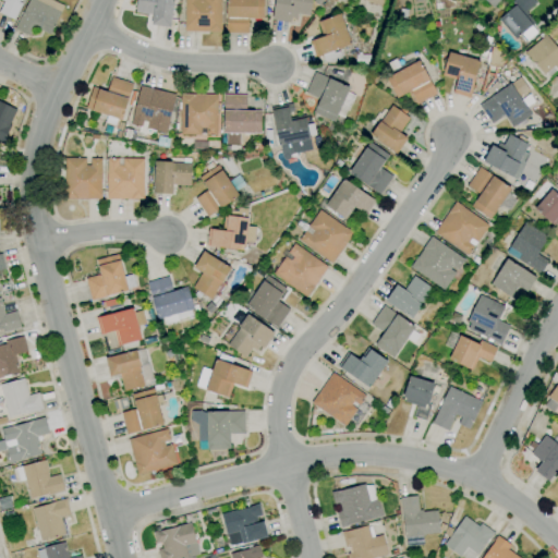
[(14,20),(0,12),(0,8),(3,1),(0,0),(19,0),(19,2),(22,4),(14,20)]
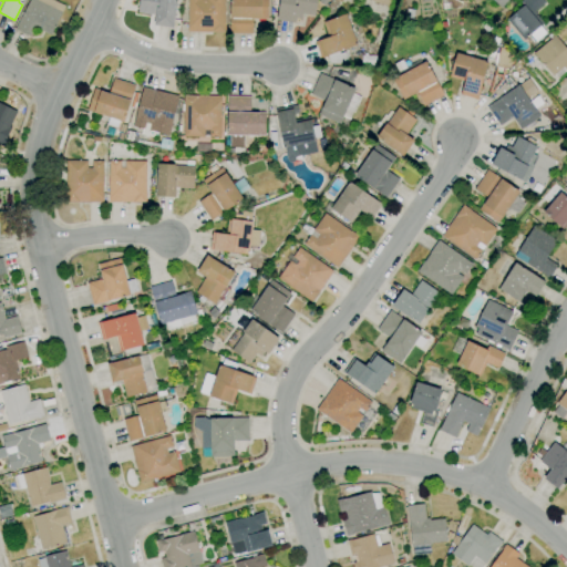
[(30,37),(14,29),(22,13),(29,0),(51,0),(64,7),(50,35),(34,28),(30,37)]
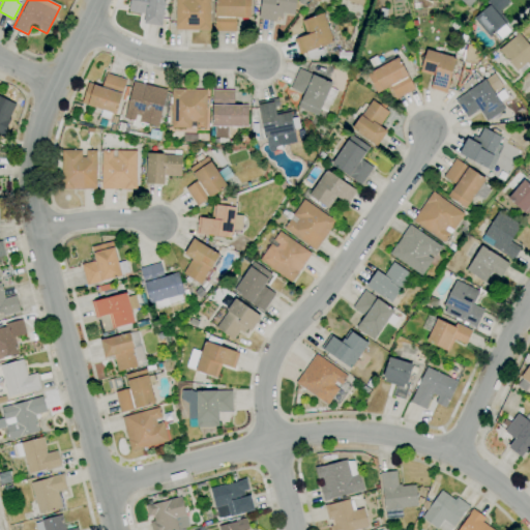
[(165,0),(162,26),(143,24),(145,15),(128,12),(129,0),(165,0)]
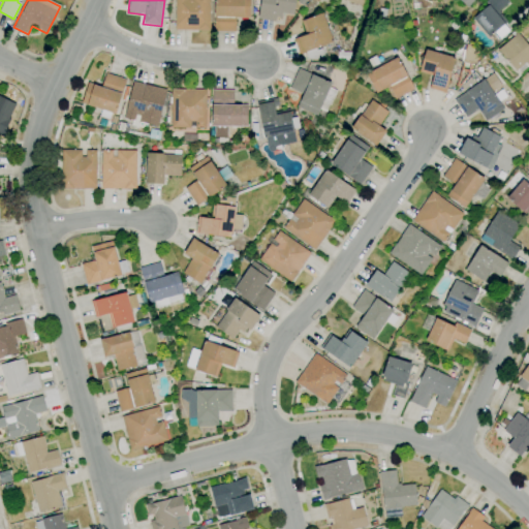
[(210,31),(197,31),(197,30),(175,30),(175,0),(210,0),(210,22),(210,31)]
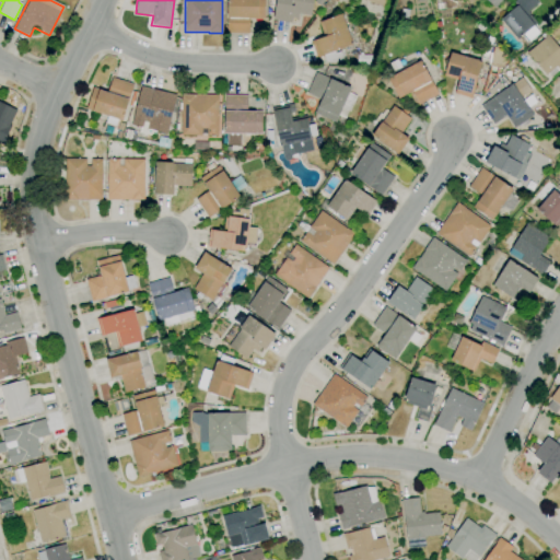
[(248,34),(226,34),(226,0),(264,0),(264,19),(249,19),(248,34)]
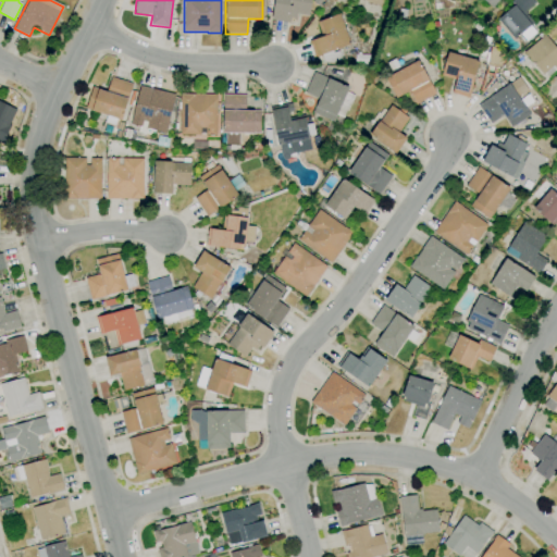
[(289,23),(271,20),(274,0),(311,0),(309,15),(297,14),(296,20),(291,19),(289,23)]
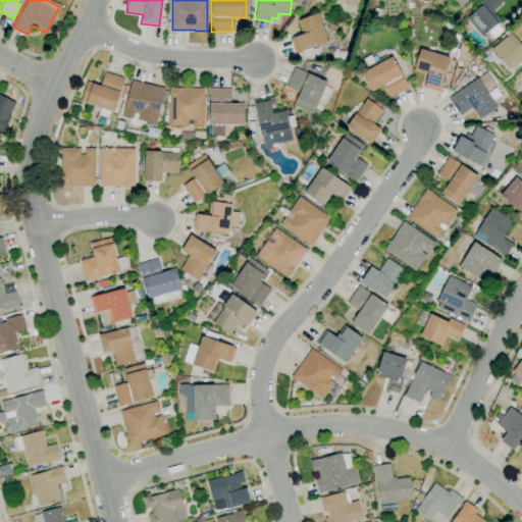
[(407,8),(406,0),(419,0),(424,2),(423,7),(407,8)]
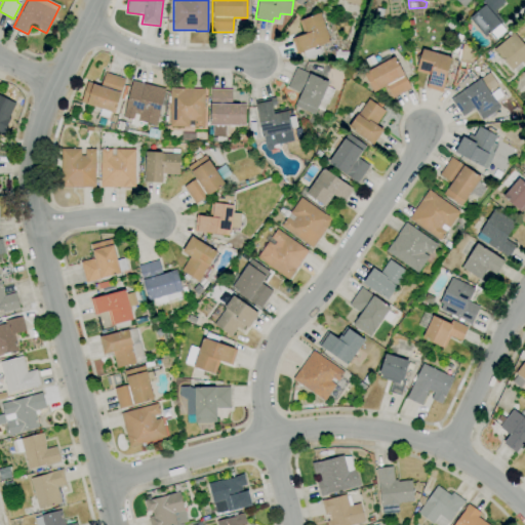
[(485,37),(469,18),(485,5),(482,1),(483,0),(501,0),(505,3),(495,10),(497,13),(496,14),(503,22),(485,37)]
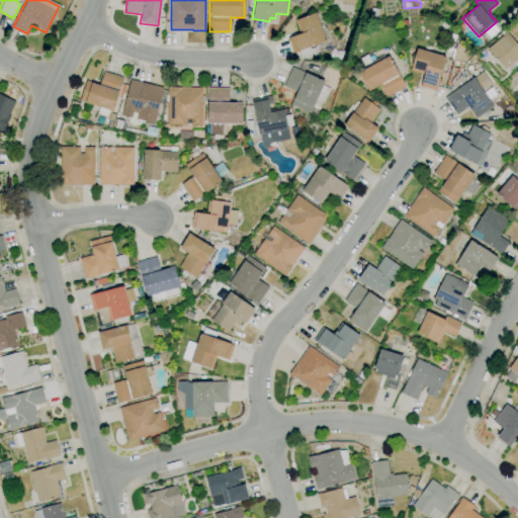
[(319,59),(301,58),(298,52),(292,54),(287,38),(291,36),(299,34),(294,21),(316,13),(326,41),(310,48),(310,50),(315,48),(319,59)]
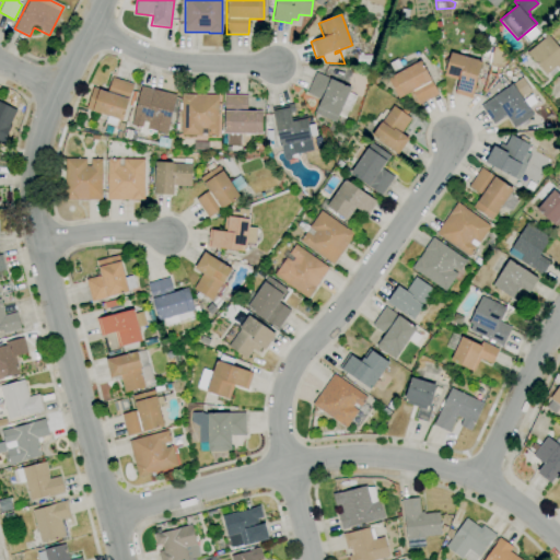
[(559,70),(553,76),(550,71),(546,76),(526,53),(543,38),(540,36),(544,33),(546,36),(547,34),(558,46),(559,44),(559,70)]
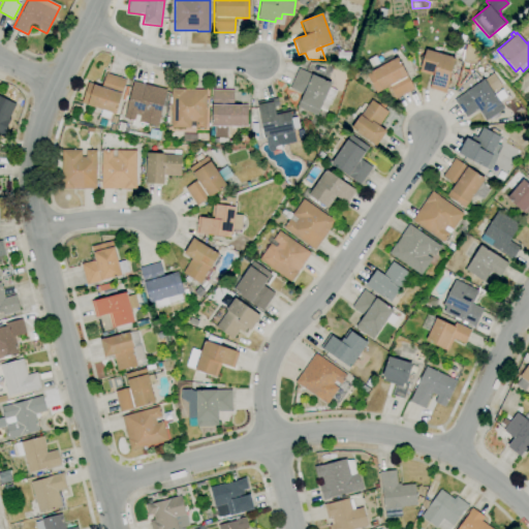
[(465,50),(466,44),(473,47),(480,56),(475,63),(470,64),(463,62),(463,60),(465,50)]
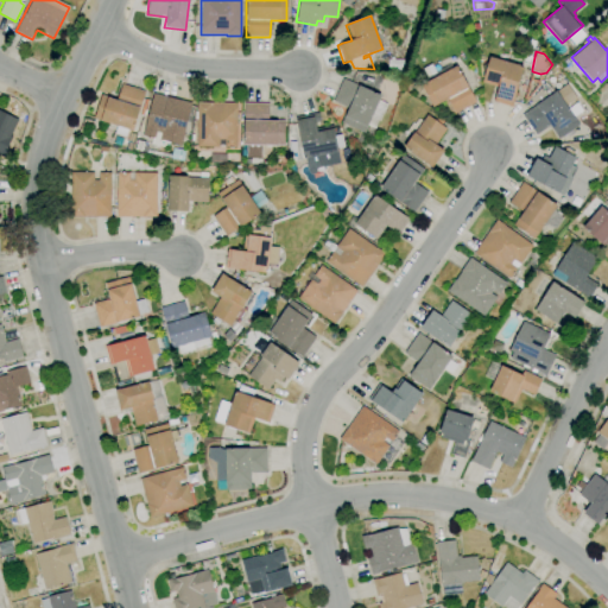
[(511,107),(493,102),(494,97),(495,97),(498,87),(481,83),(489,57),(523,67),(511,107)]
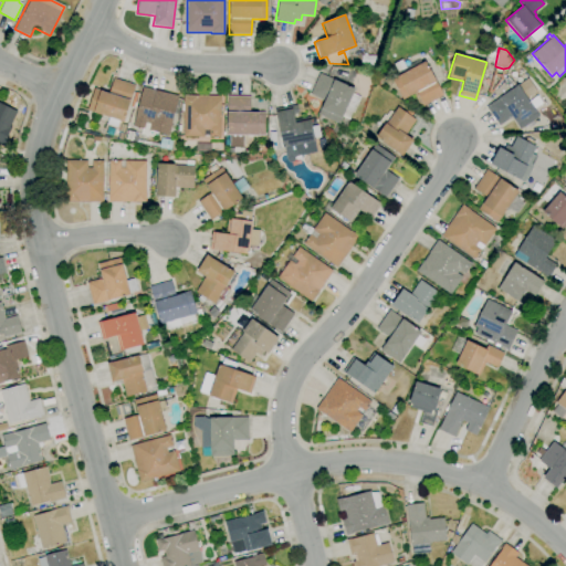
[(375,66),(360,65),(360,55),(375,56),(375,66)]
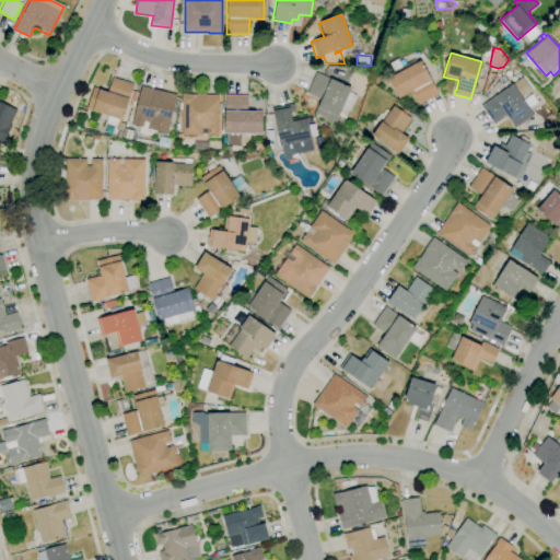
[(418,105),(411,92),(398,98),(387,79),(393,76),(420,60),(430,79),(438,94),(418,105)]
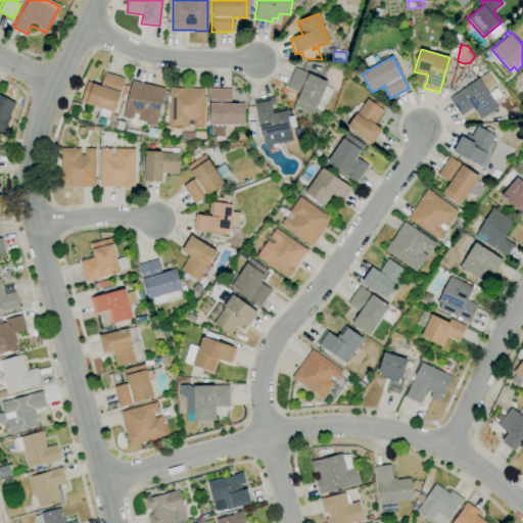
[(313,114),(293,106),(299,93),(286,87),(295,67),(307,74),(327,82),(326,87),(333,90),(326,104),(325,104),(323,109),(316,107),(313,114)]
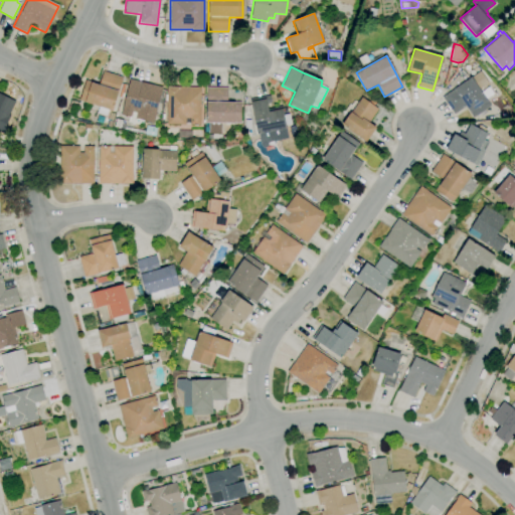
[(473,118),(465,107),(454,115),(442,97),(455,88),(451,82),(461,70),(470,78),(480,71),(488,83),(479,90),(490,106),(473,118)]
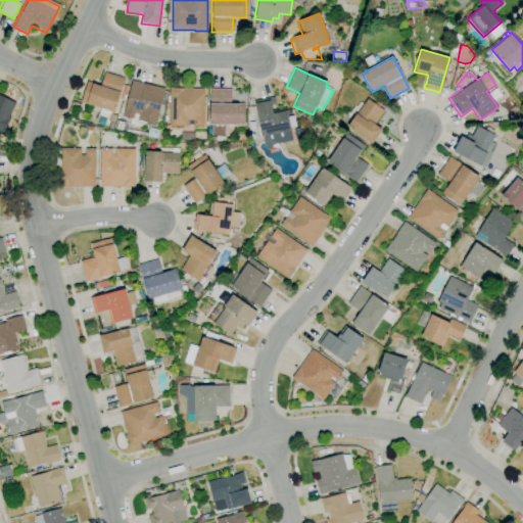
[(107,117),(98,114),(100,108),(86,104),(81,102),(87,82),(100,86),(104,73),(125,79),(120,93),(113,112),(109,111),(107,117)]
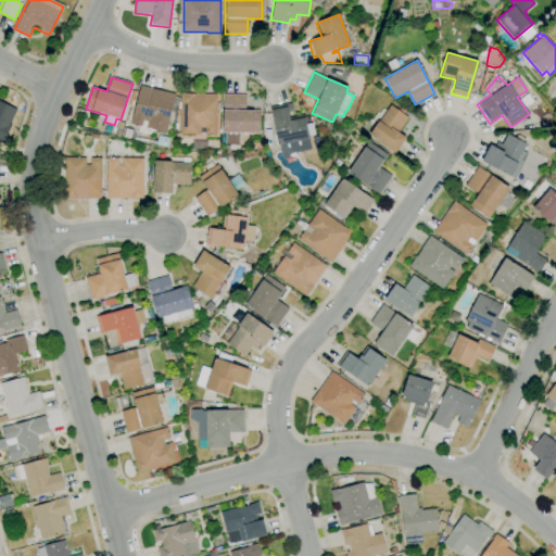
[(165,134),(146,128),(147,122),(142,121),(141,127),(130,125),(139,86),(175,95),(165,134)]
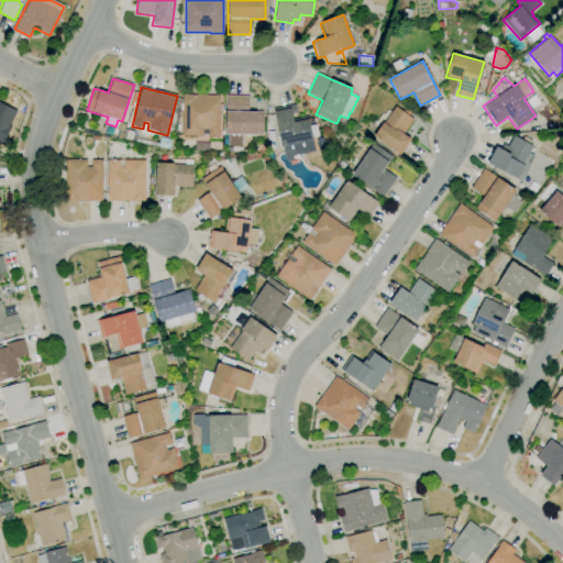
[(219,136),(207,136),(208,130),(202,130),(202,136),(181,136),(183,105),(181,105),(181,96),(219,96),(219,136)]
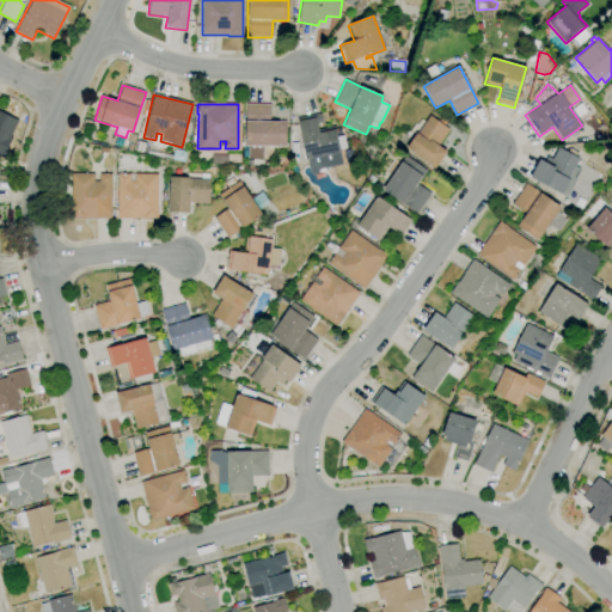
[(286,147),(244,146),(245,104),(270,105),(269,121),(286,122),(286,147)]
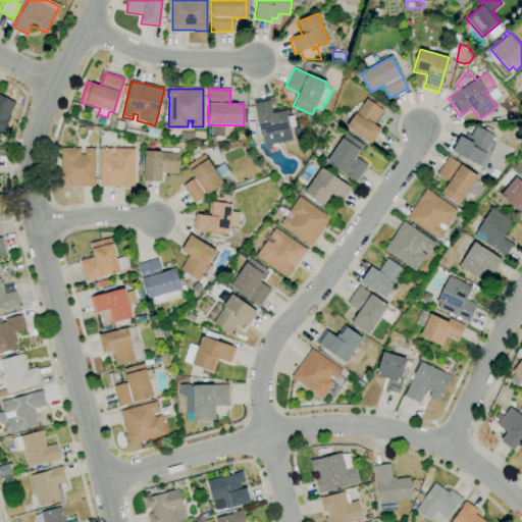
[(260,137),(253,101),(273,97),(275,110),(285,108),(290,131),(260,137)]
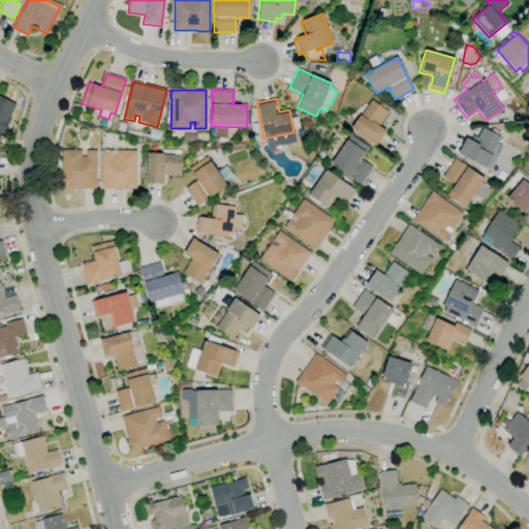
[(375,147),(350,128),(360,115),(371,100),(389,113),(378,126),(386,131),(375,147)]
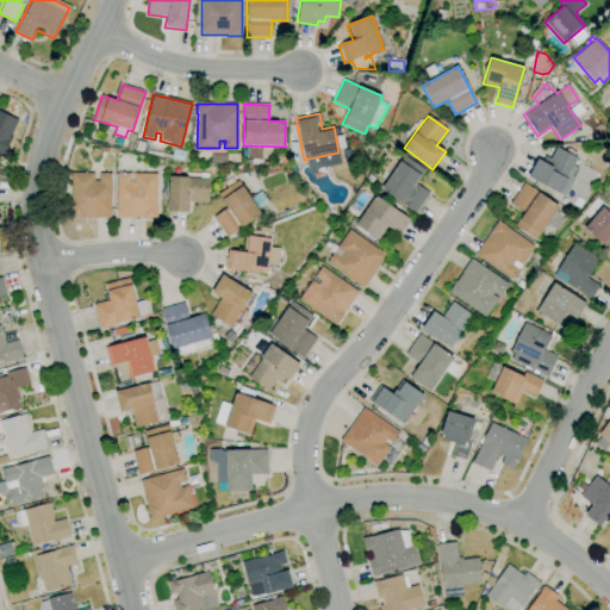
[(147,154),(135,150),(137,139),(144,142),(148,148),(147,154)]
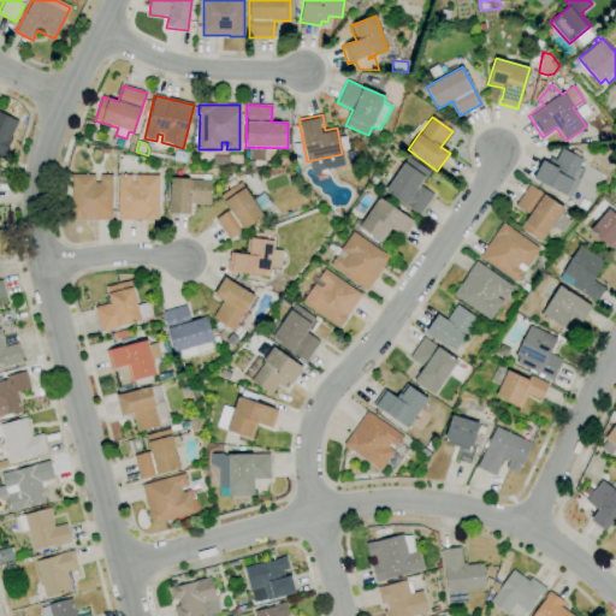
[(533,178),(543,160),(548,163),(550,158),(555,160),(562,148),(570,153),(573,150),(581,154),(579,158),(582,160),(579,167),(584,171),(578,183),(579,183),(570,199),(533,178)]
